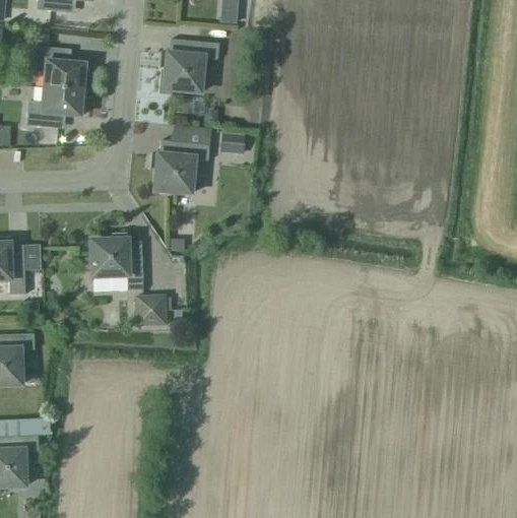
[(38,0),(38,8),(69,11),(70,0),(91,0),(38,0)]
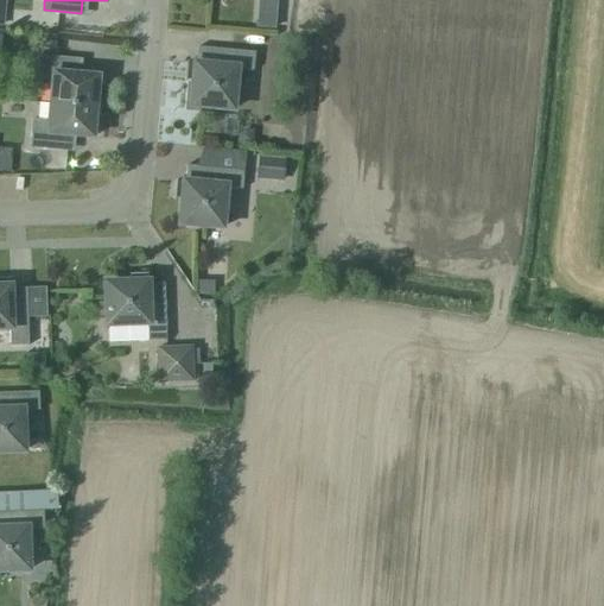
[(264,33),(262,44),(274,45),(275,35),(264,33)]
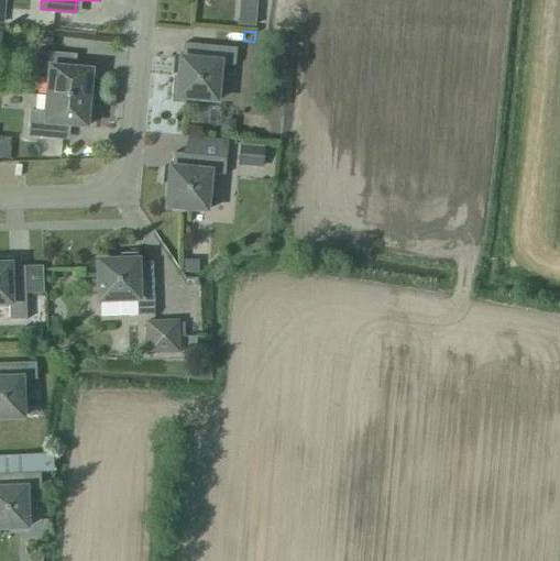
[(183,56),(174,55),(173,73),(180,73),(178,96),(217,99),(220,62),(237,63),(238,46),(185,41),(183,56)]
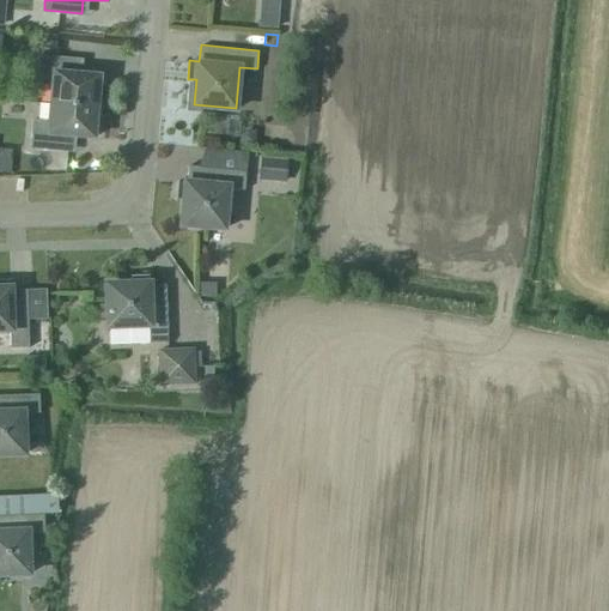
[(54,84),(52,102),(104,106),(107,80),(101,80),(101,74),(77,72),(78,56),(40,53),(37,83),(54,84)]
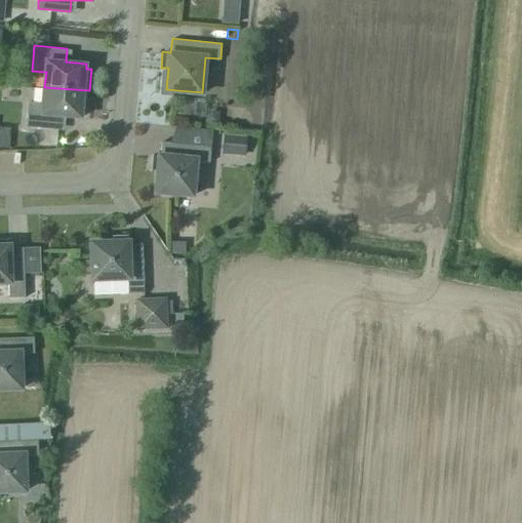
[(89,90),(44,87),(43,102),(30,101),(27,125),(59,128),(61,115),(81,117),(82,113),(87,113),(89,90)]
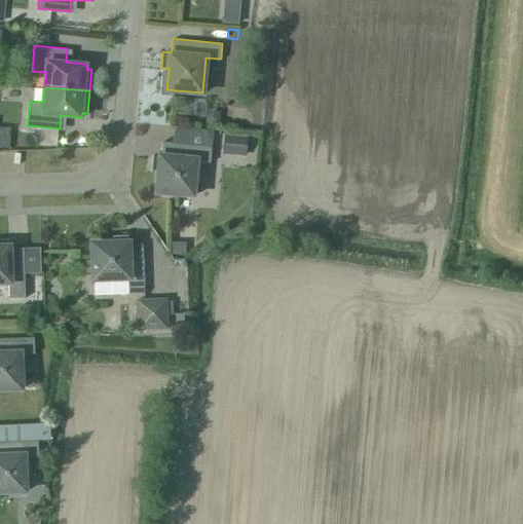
[(209,108),(208,122),(221,123),(222,109),(209,108)]
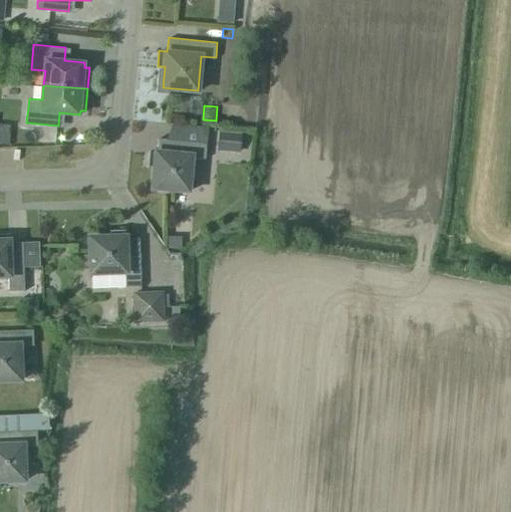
[(221,129),(219,149),(241,151),(243,132),(221,129)]
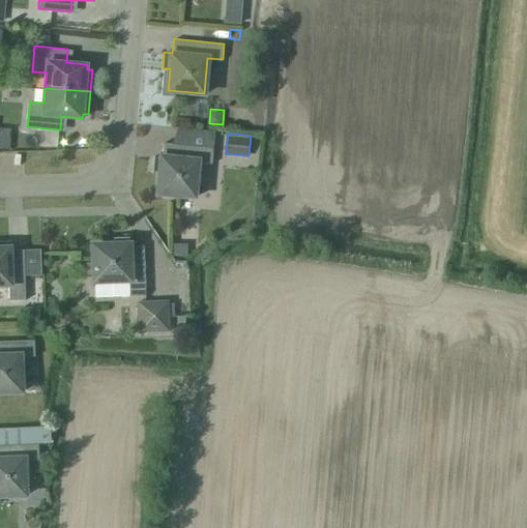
[(214,146),(164,142),(163,155),(154,155),(153,171),(159,172),(157,194),(195,197),(198,162),(212,163),(214,146)]
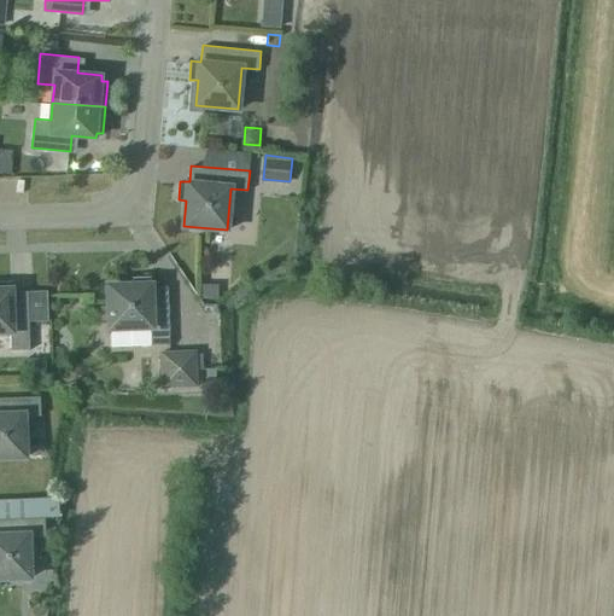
[(110,329),(151,327),(151,344),(170,344),(169,285),(152,285),(152,275),(133,277),(133,284),(109,285),(110,329)]
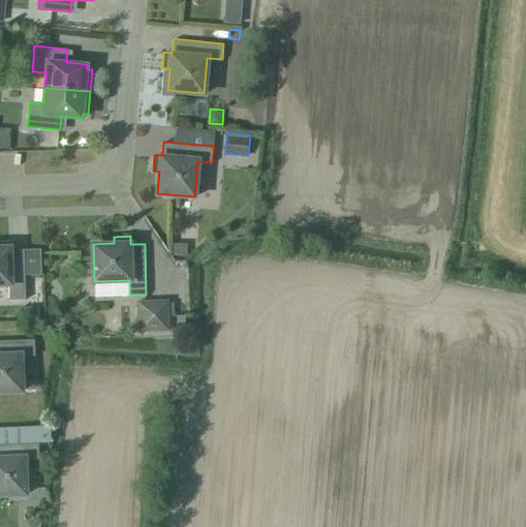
[(0,284),(9,284),(10,299),(26,299),(25,248),(10,248),(10,240),(0,240),(0,284)]
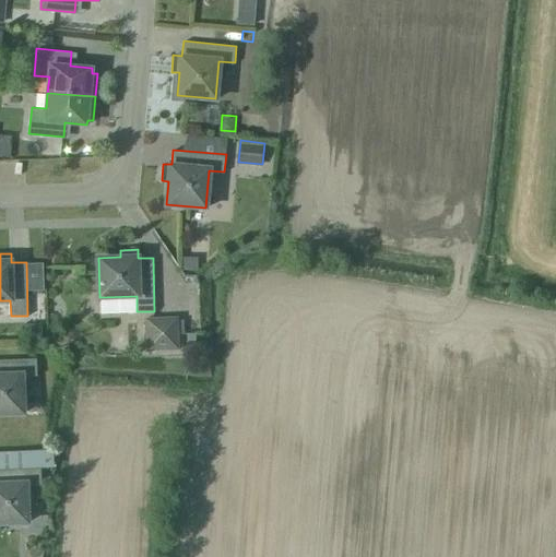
[(184,256),(184,269),(199,269),(199,256),(184,256)]
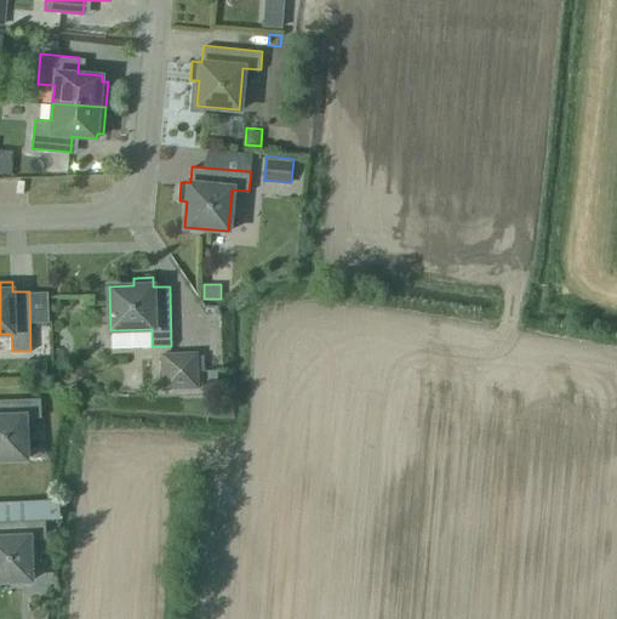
[(200,388),(199,351),(161,352),(163,390),(200,388)]
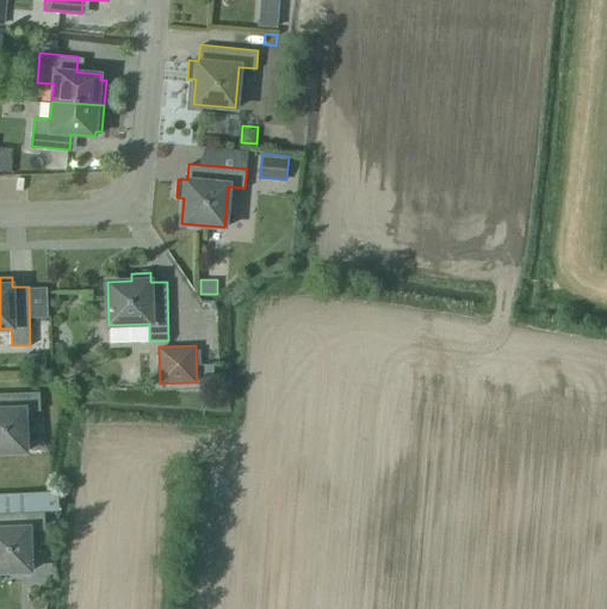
[(41,410),(41,392),(0,392),(0,451),(25,451),(24,411),(41,410)]
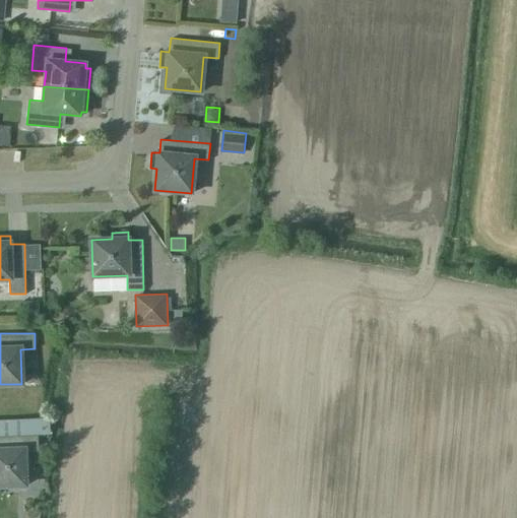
[(0,486),(25,484),(24,451),(39,450),(38,434),(0,436),(0,486)]
